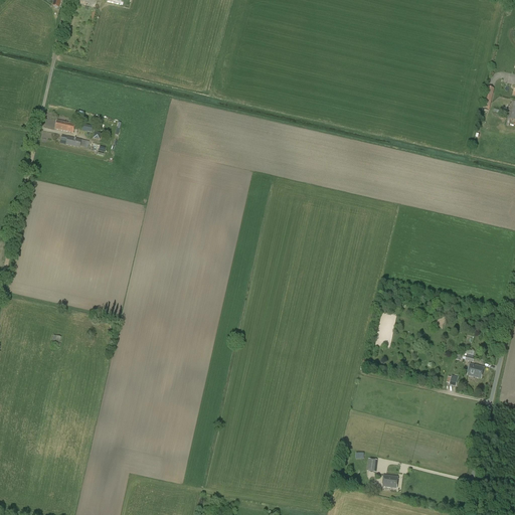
[(490,111),(494,89),(488,88),(484,110),(490,111)]
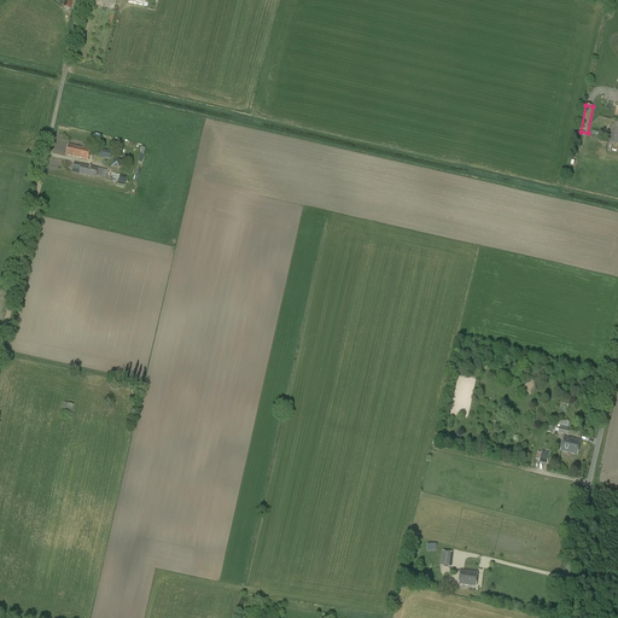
[(89,150),(68,145),(66,156),(87,161),(89,150)]
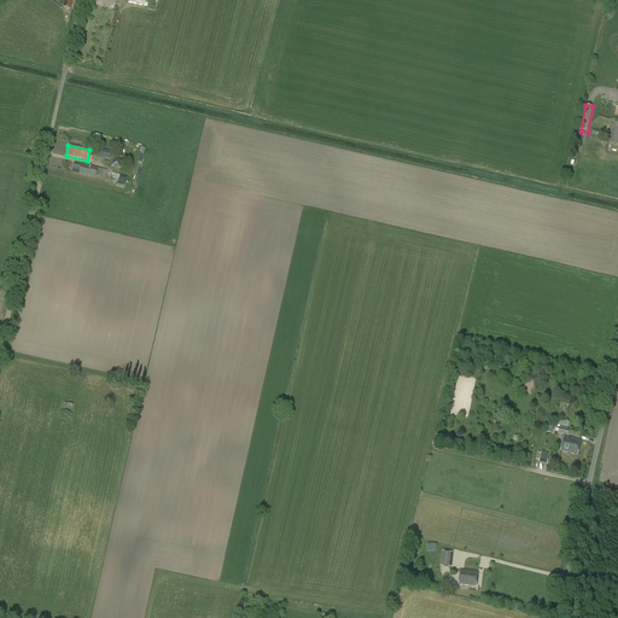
[(98,157),(111,159),(112,152),(99,150),(98,157)]
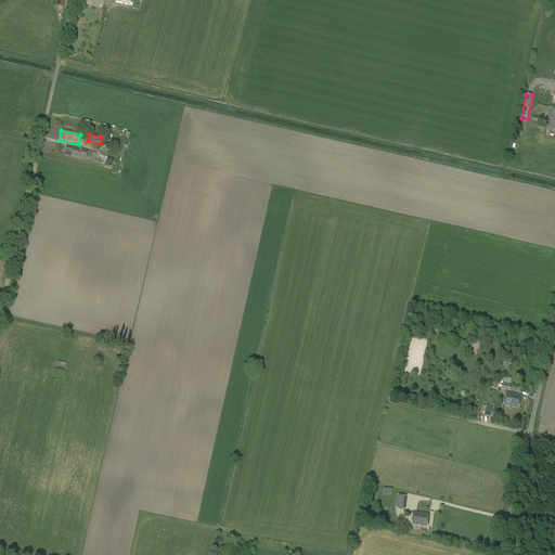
[(102,141),(100,150),(107,151),(110,143),(102,141)]
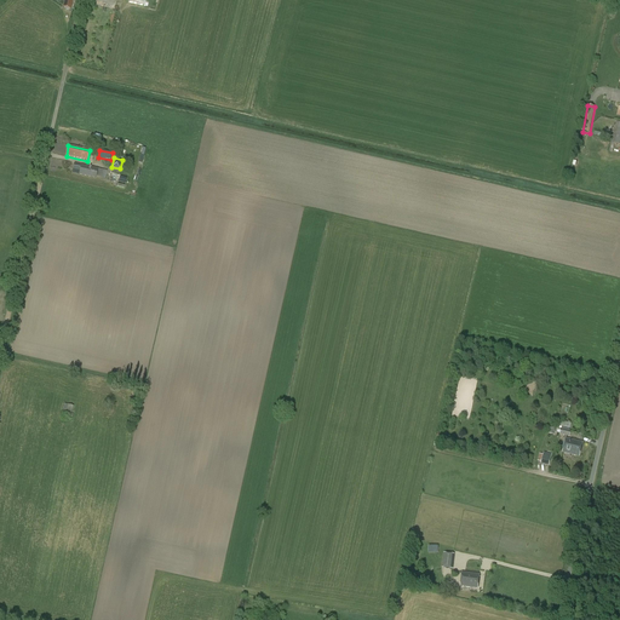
[(79,174),(96,179),(96,177),(102,178),(102,179),(105,179),(107,171),(98,168),(81,165),(80,168),(73,166),(72,173),(79,174)]
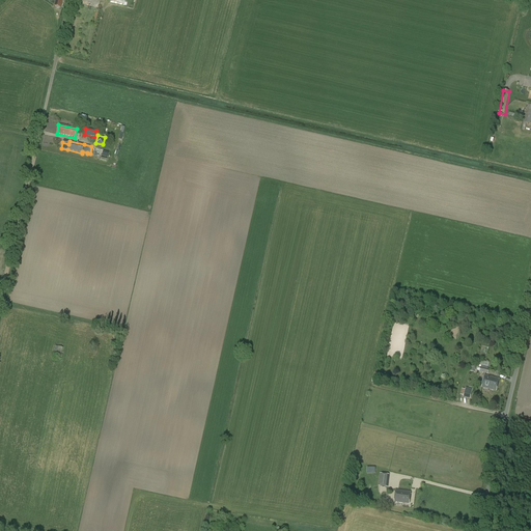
[(63,348),(55,346),(53,355),(60,357),(63,348)]
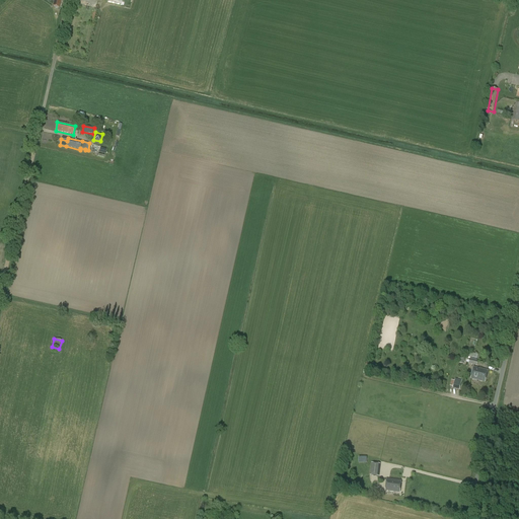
[(468,364),(476,366),(478,361),(476,361),(477,358),(470,357),(469,360),(467,359),(466,362),(468,363),(468,364)]
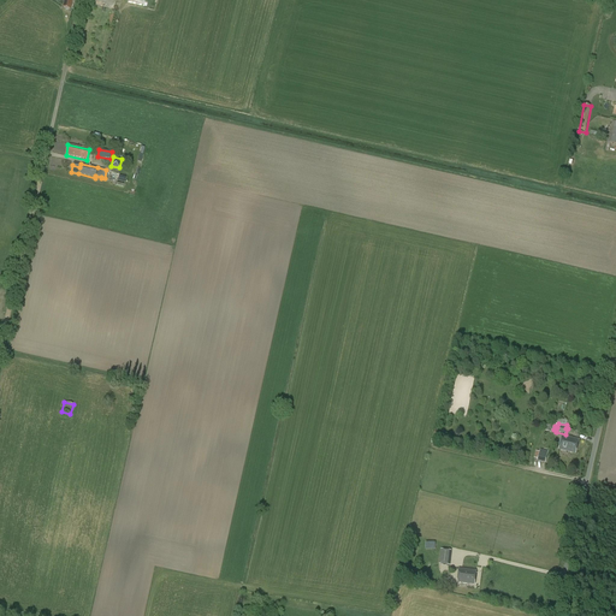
[(575,454),(579,440),(562,437),(560,449),(575,454)]
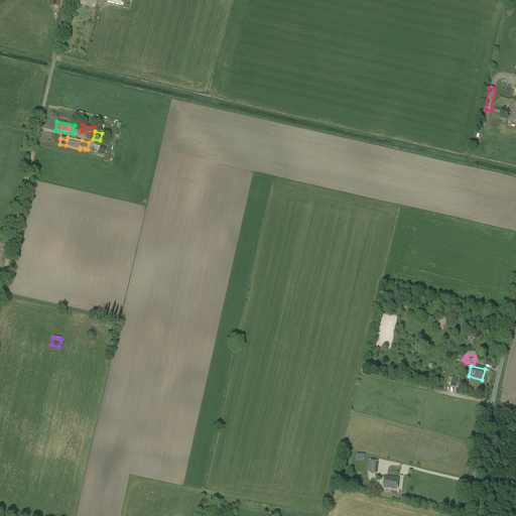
[(453,377),(452,378),(448,378),(447,384),(450,384),(450,385),(457,386),(459,379),(453,377)]
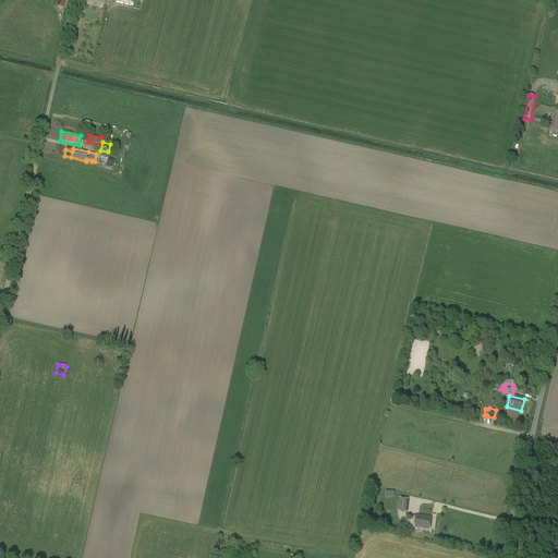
[(398,511),(408,512),(410,499),(399,498),(398,511)]
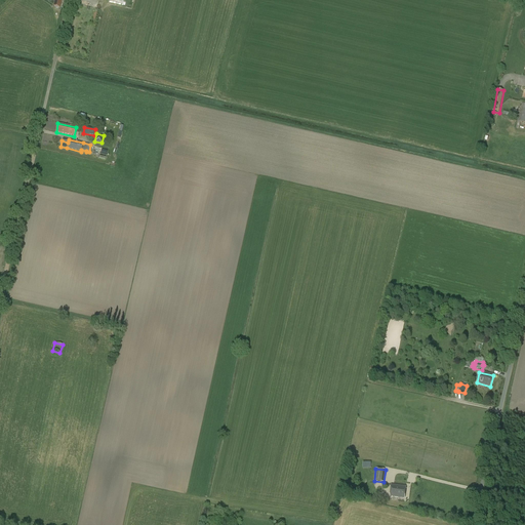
[(404,498),(406,487),(391,485),(390,496),(404,498)]
